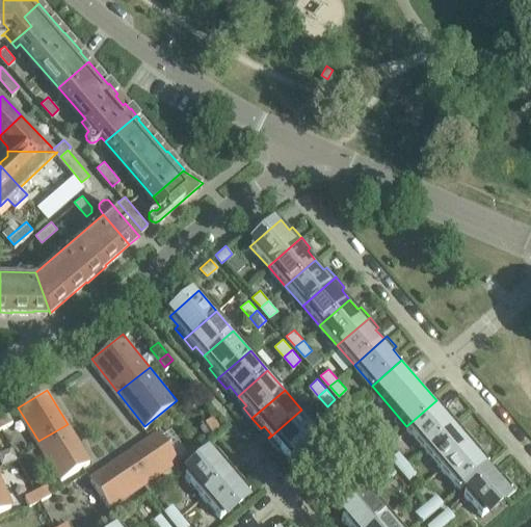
[(406,426),(424,446),(456,418),(448,407),(445,411),(436,400),(406,426)]
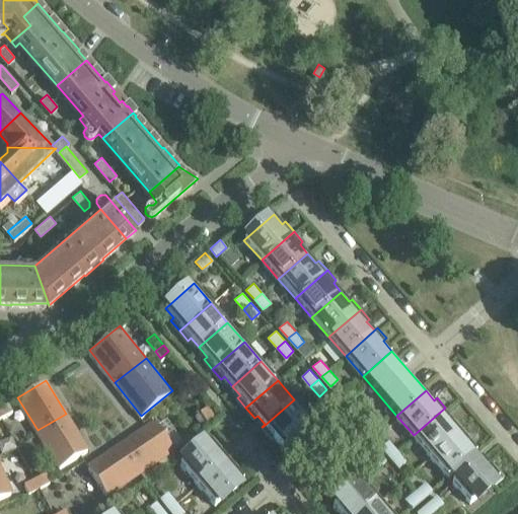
[(311,420),(294,399),(263,427),(271,437),(274,435),(283,444),(311,420)]
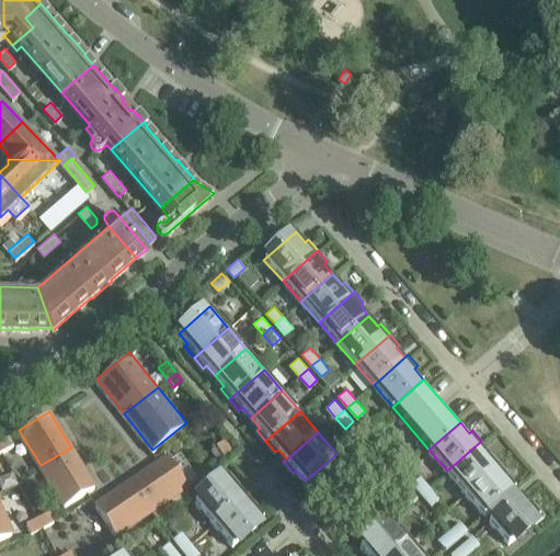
[(0,439),(0,445),(2,450),(14,443),(9,434),(0,439)]
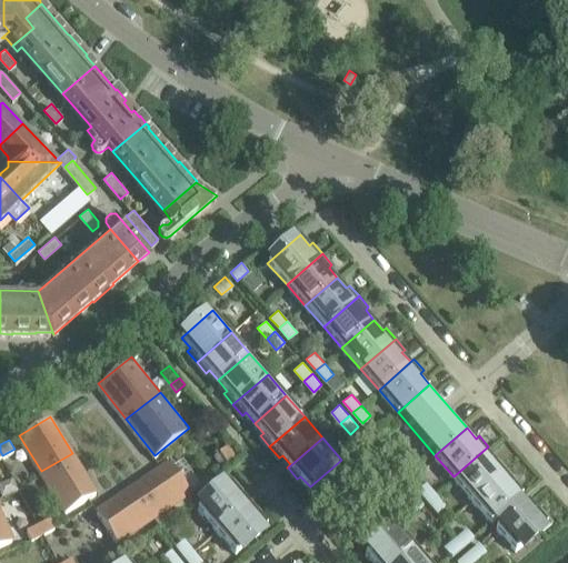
[(229,443),(219,449),(227,461),(237,454),(229,443)]
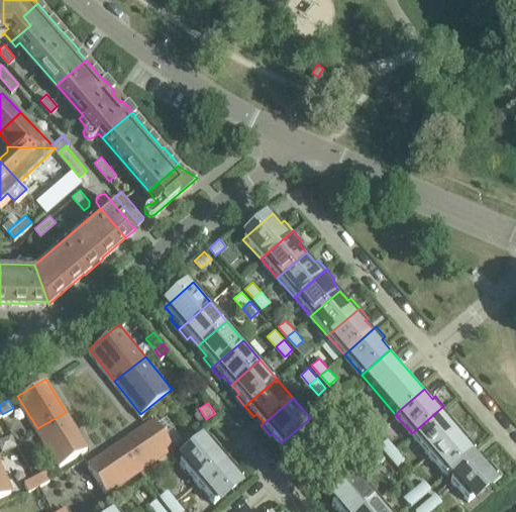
[(444,407),(443,406),(412,433),(429,453),(460,425),(452,416),(449,418),(441,409),(444,407)]
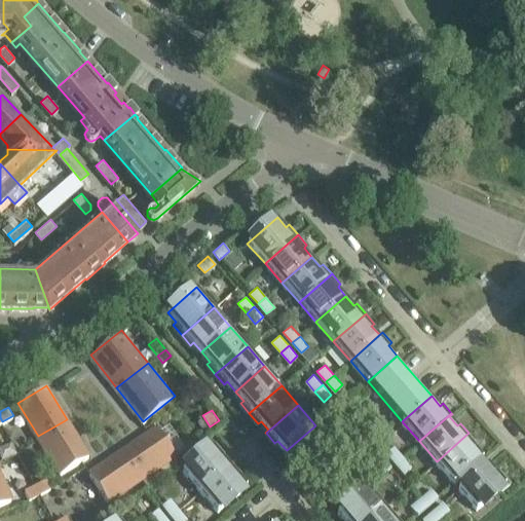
[(88,454),(67,419),(38,436),(61,472),(88,454)]
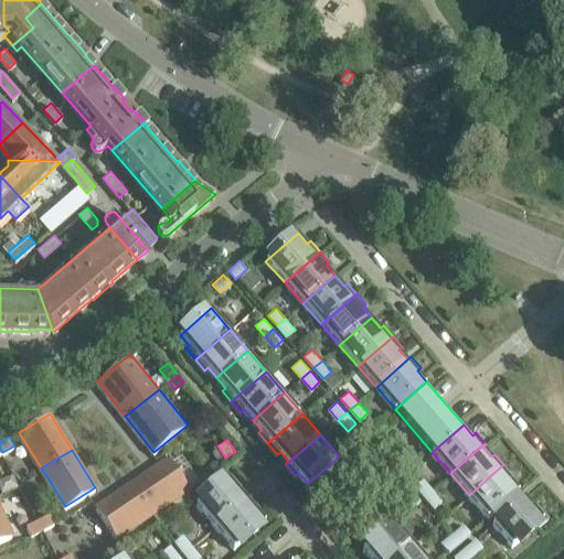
[(169,457),(132,482),(152,512),(189,486),(169,457)]
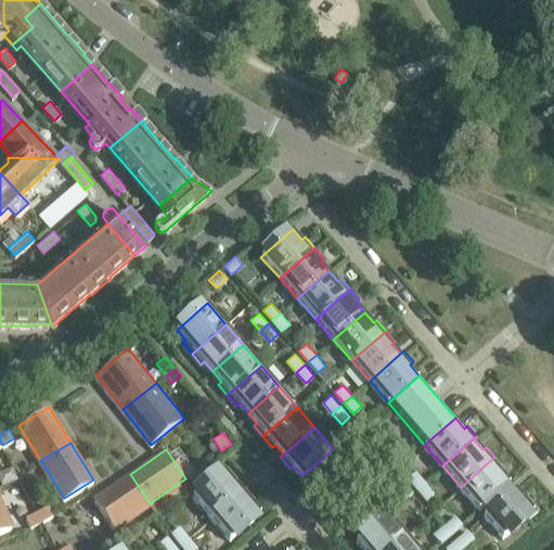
[(503,468),(494,457),(461,487),(478,508),(510,482),(501,471),(503,468)]
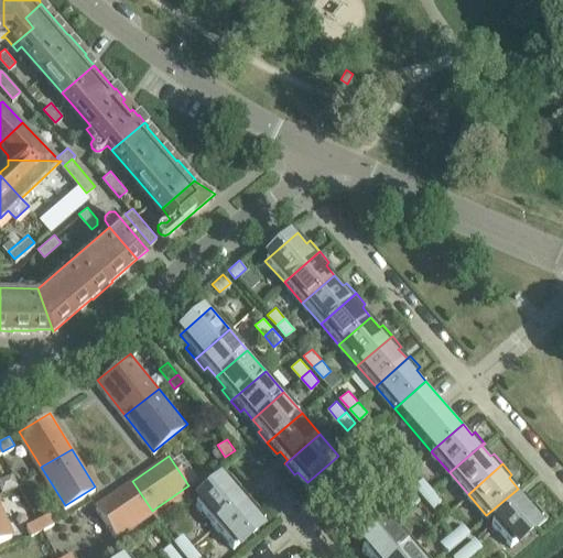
[(215,524),(250,494),(249,493),(246,496),(238,487),(241,484),(231,472),(196,502),(215,524)]
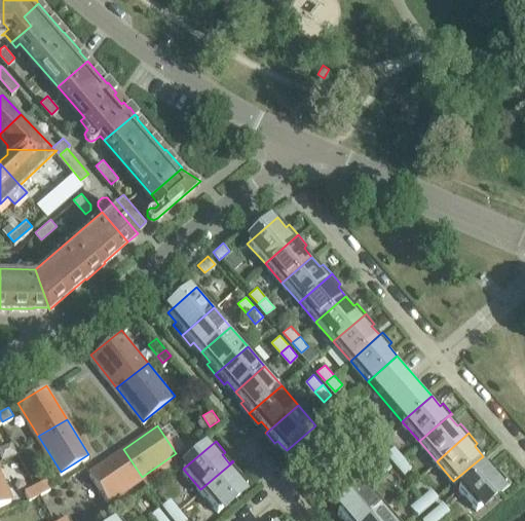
[(396,461),(403,455),(395,445),(386,451),(396,461)]
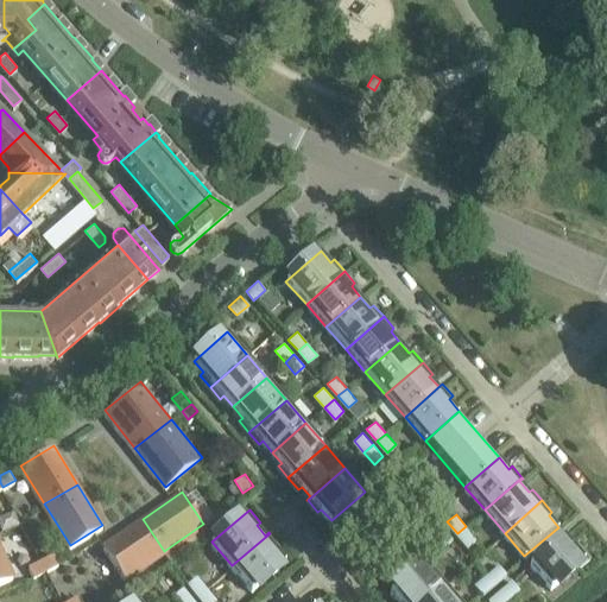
[(125,577),(164,551),(143,519),(117,536),(103,545),(125,577)]
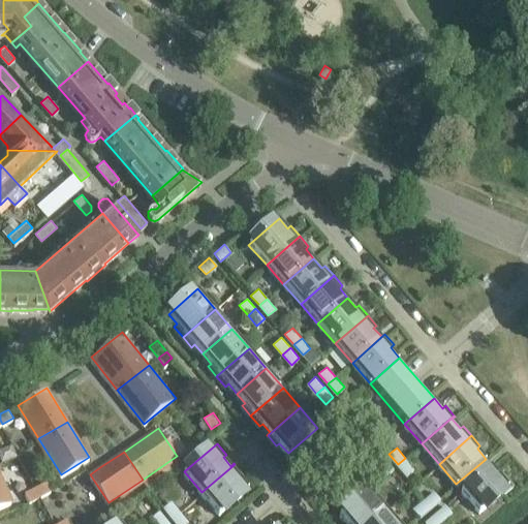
[(385,457),(377,464),(385,474),(394,468),(385,457)]
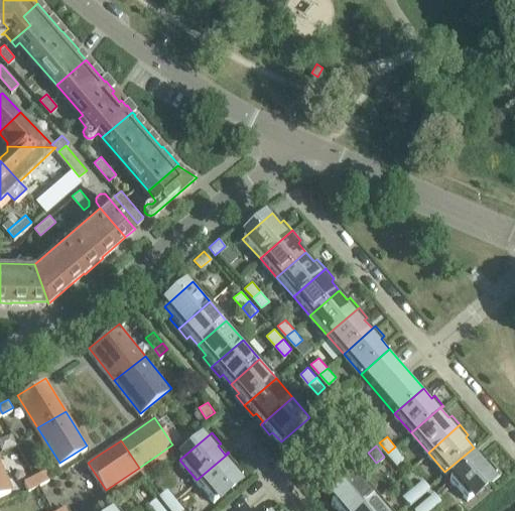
[(388,453),(396,463),(404,457),(395,446),(388,453)]
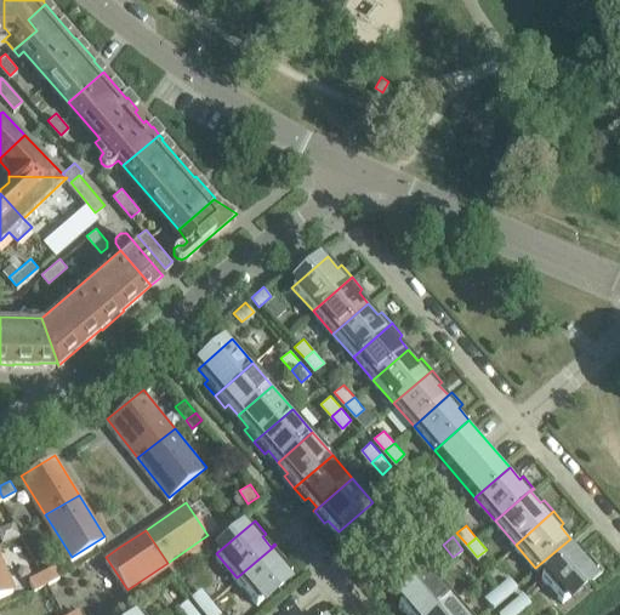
[(285,557),(276,545),(237,578),(257,602),(293,571),(282,559),(285,557)]
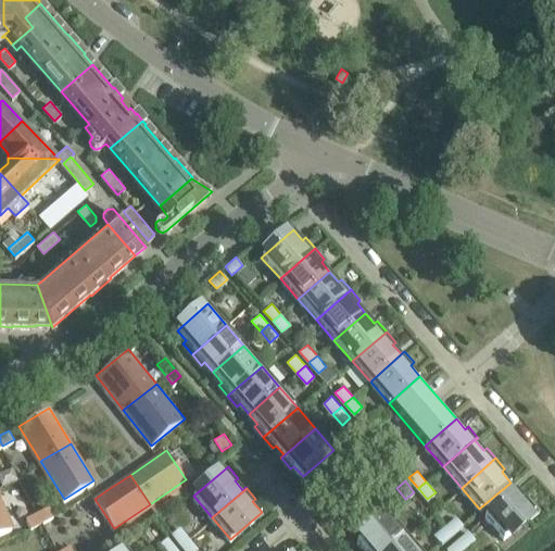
[(516,488),(484,515),(504,537),(527,516),(529,518),(540,510),(528,497),(525,499),(516,488)]
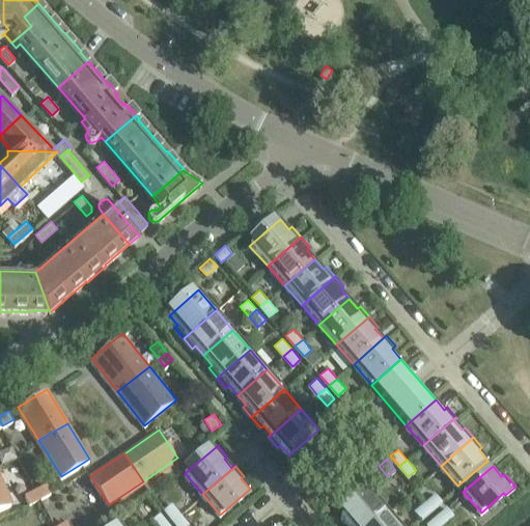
[(0,507),(11,502),(0,476),(0,507)]
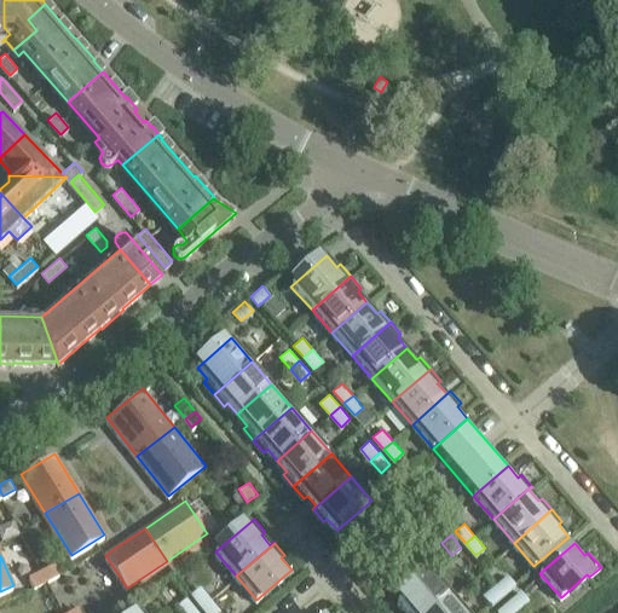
[(55,562),(42,568),(47,579),(59,572),(58,571),(55,562)]
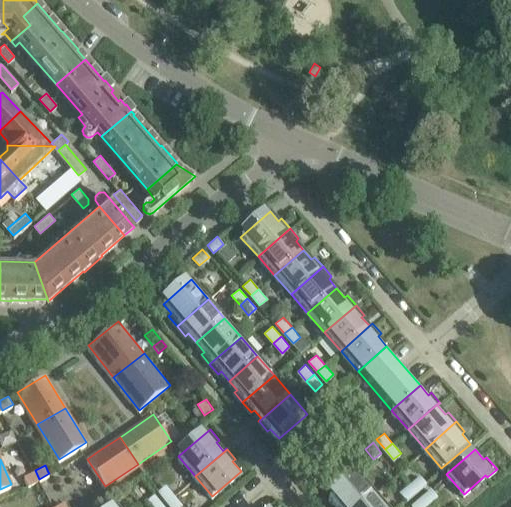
[(28,484),(39,479),(35,470),(24,476),(27,483),(28,484)]
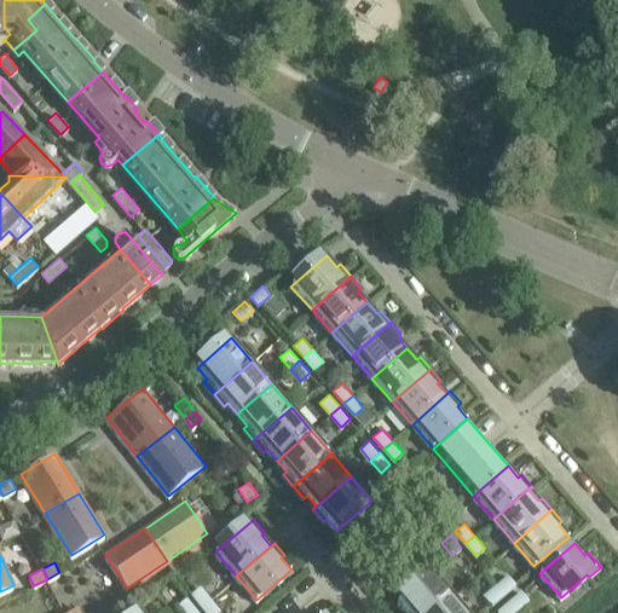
[(431,612),(452,595),(432,571),(398,601),(408,612),(406,612),(431,612)]
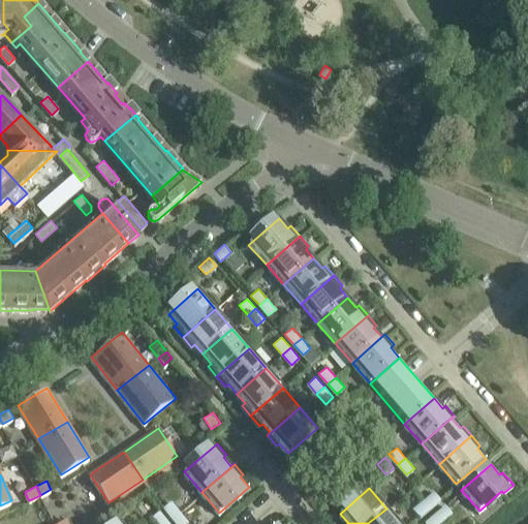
[(434,489),(424,498),(431,506),(441,497),(434,489)]
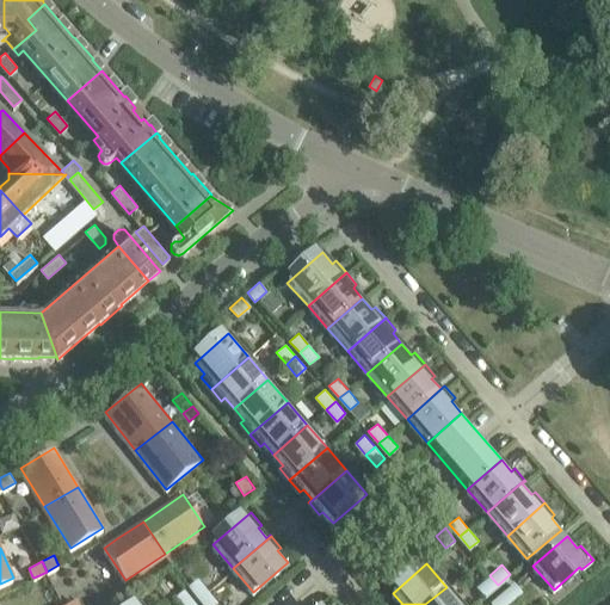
[(498,585),(490,575),(478,586),(486,594),(498,585)]
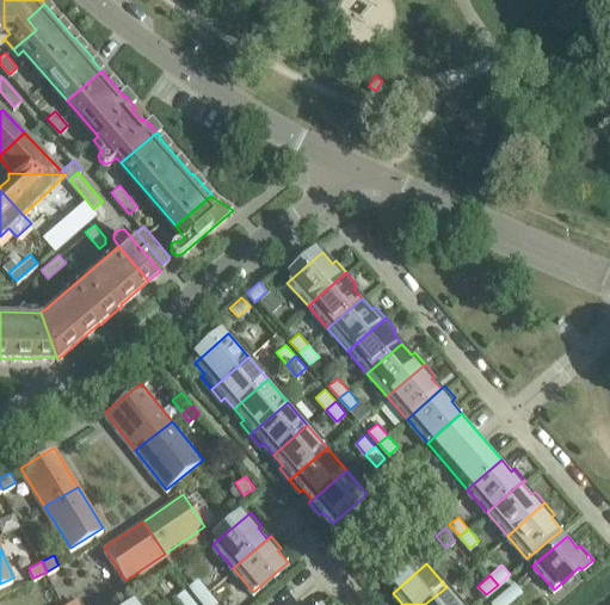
[(199,597),(208,590),(198,578),(189,585),(199,597)]
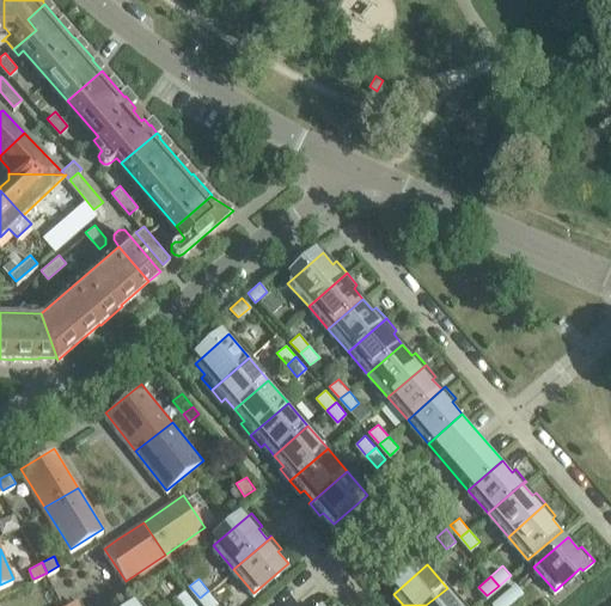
[(503,592),(512,601),(524,591),(515,582),(503,592)]
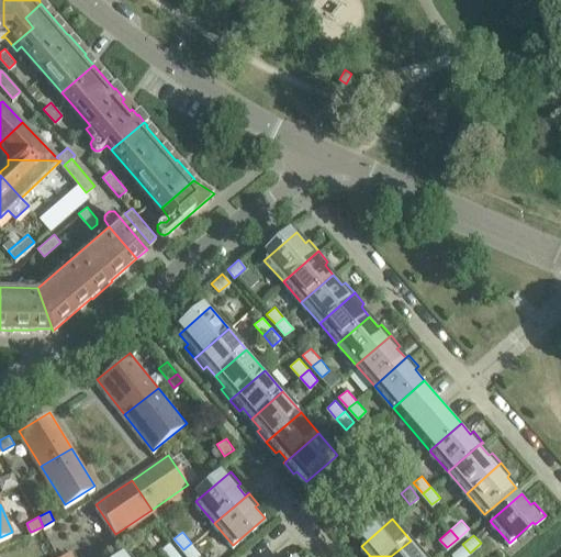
[(425,556),(411,541),(391,556),(425,556)]
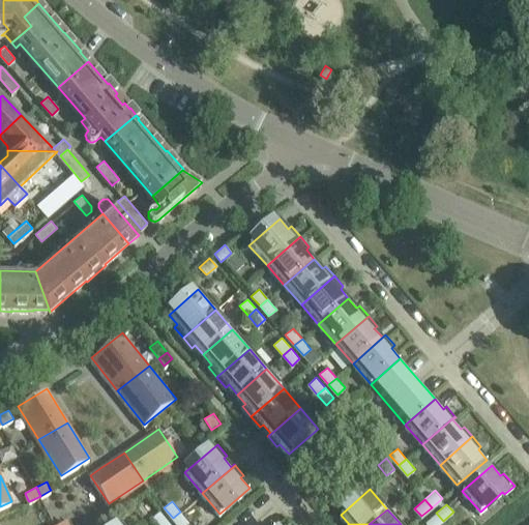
[(152,518),(157,524),(164,524),(169,521),(160,511),(152,518)]
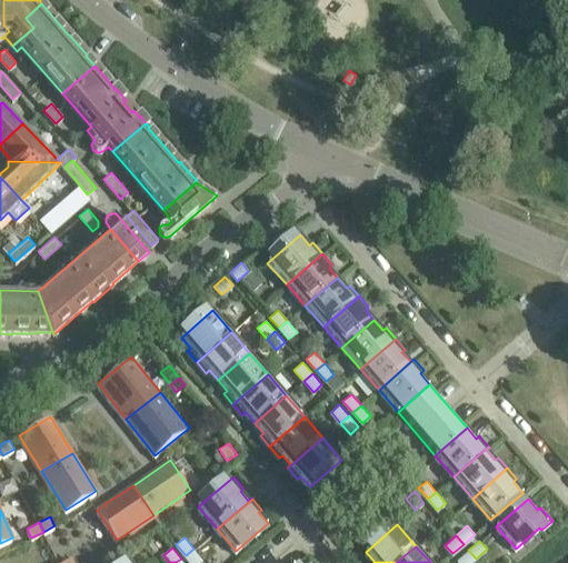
[(199,562),(203,560),(193,549),(186,555),(191,562),(199,562)]
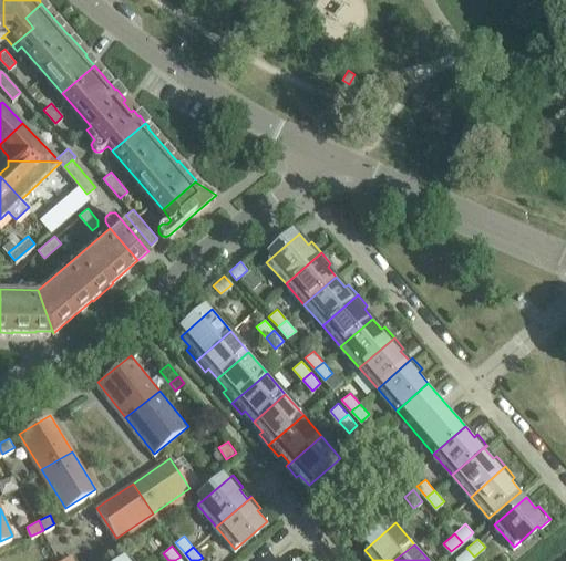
[(466,548),(455,558),(459,560),(467,560),(474,557),(466,548)]
